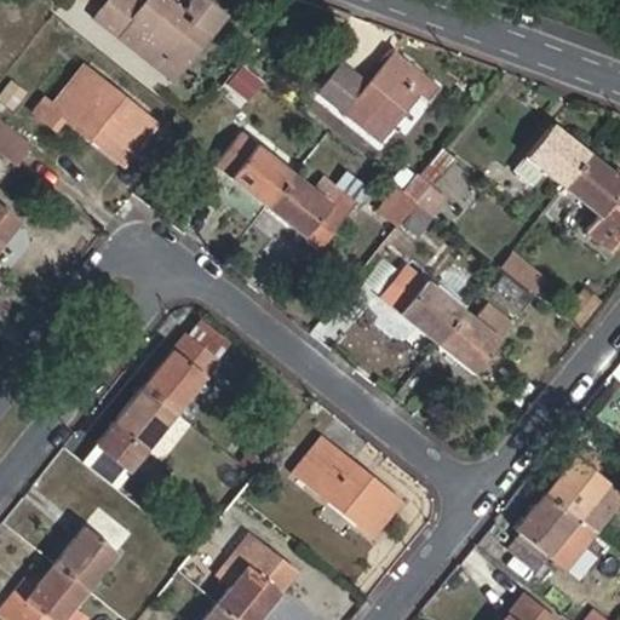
[(108,0),(96,15),(159,65),(190,27),(206,39),(223,17),(200,0),(149,0),(147,5),(141,0),(108,0)]
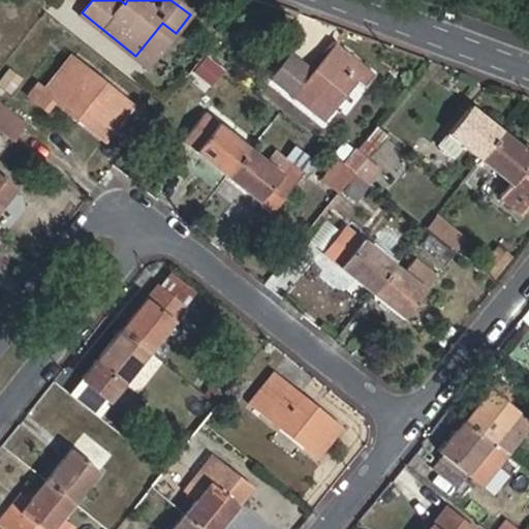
[(162,23),(135,56),(149,67),(176,33),(162,23)]
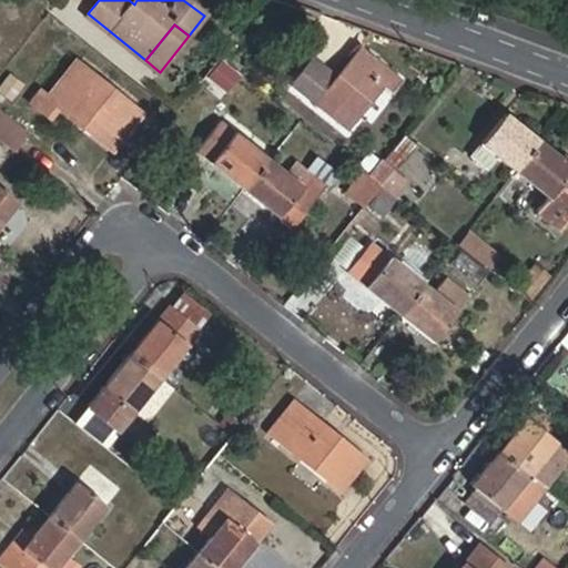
[(292,85),(347,131),(383,87),(391,93),(401,80),(361,47),(337,75),(315,58),(292,85)]
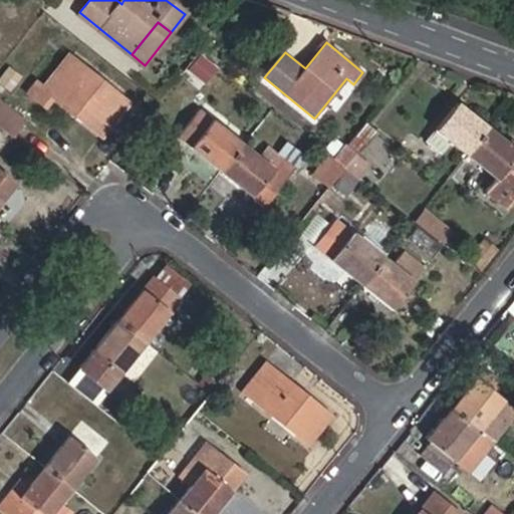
[(43,87),(58,99),(99,133),(124,102),(74,62),(73,63),(66,58),(43,87)]
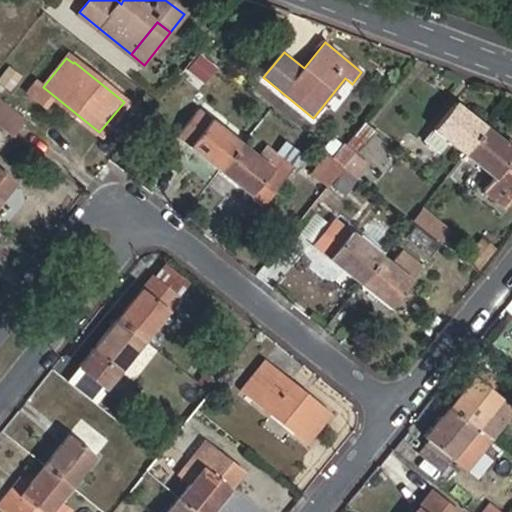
[(48,112),(58,99),(43,87),(40,84),(29,97),(48,112)]
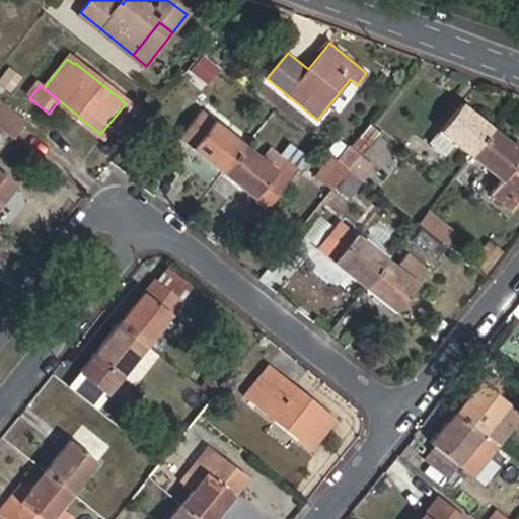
[(0,129),(14,140),(26,125),(0,103),(0,129)]
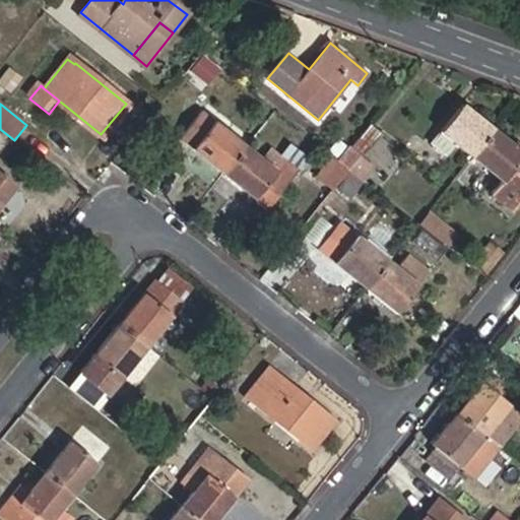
[(471,156),(494,128),(463,104),(441,131),(471,156)]
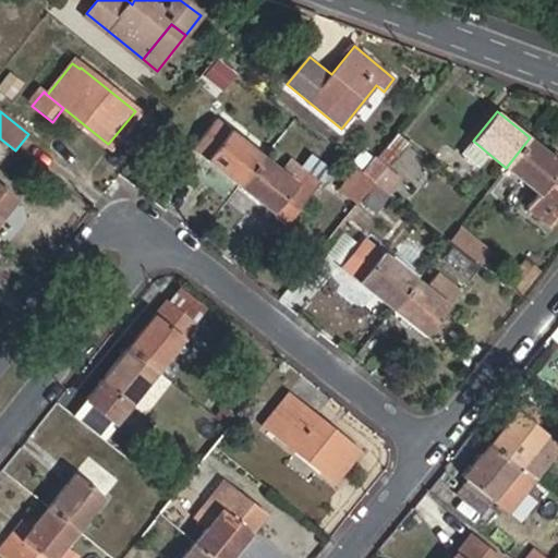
[(192,148),(240,187),(265,158),(216,119),(192,148)]
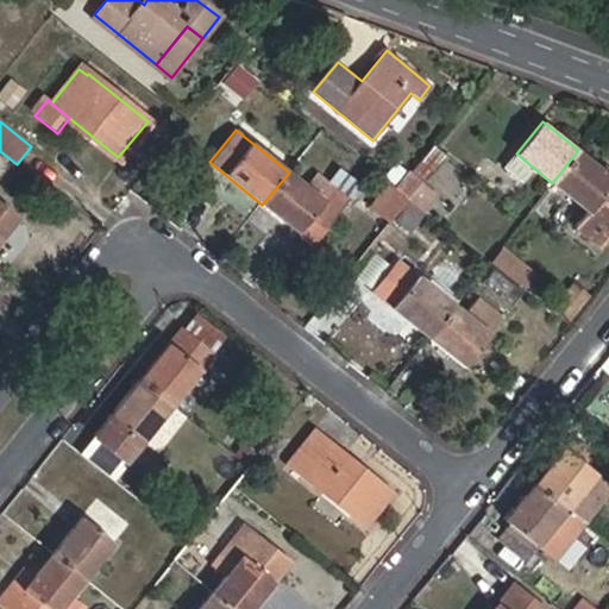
[(608,236),(608,175),(578,150),(552,183),(589,213),(578,226),(602,245),(608,236)]
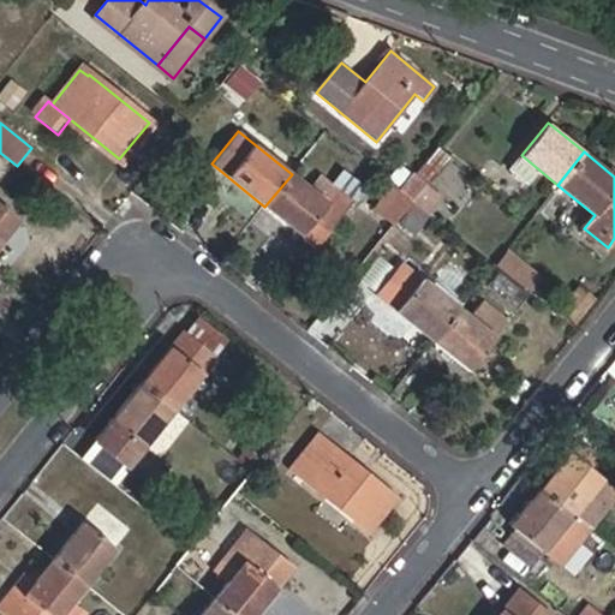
[(292,174),(264,207),(316,249),(353,199),(335,185),(323,199),(292,174)]
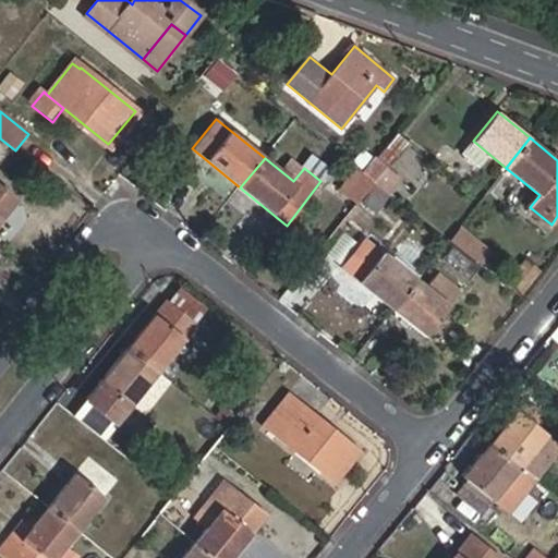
[(364,176),(373,183),(374,183),(386,167),(377,159),(364,176)]
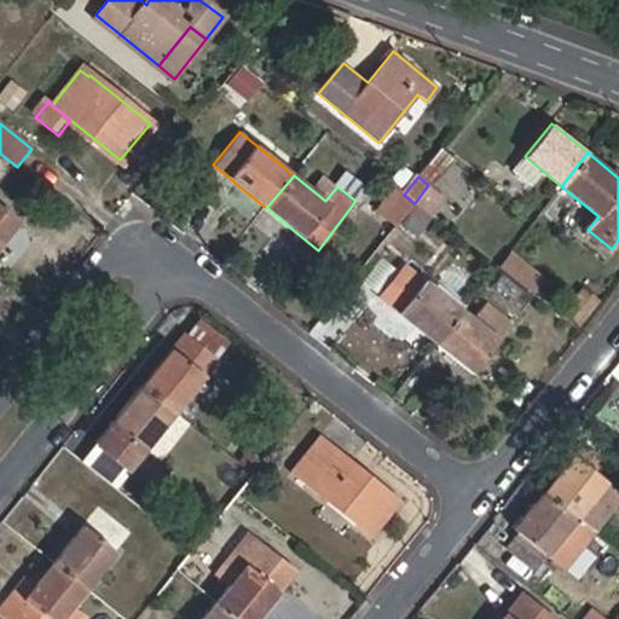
[(337,186),(356,201),(363,192),(345,178),(337,186)]
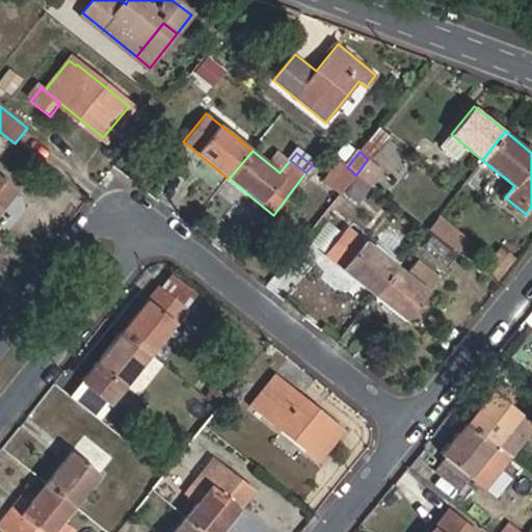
[(324,181),(340,193),(355,175),(347,167),(340,161),(324,181)]
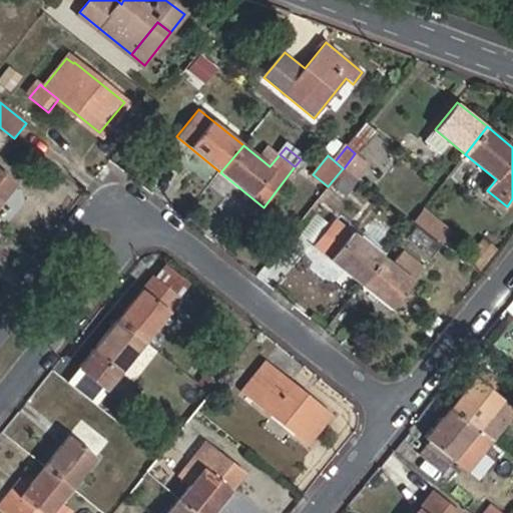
[(0,203),(13,187),(0,176),(0,203)]
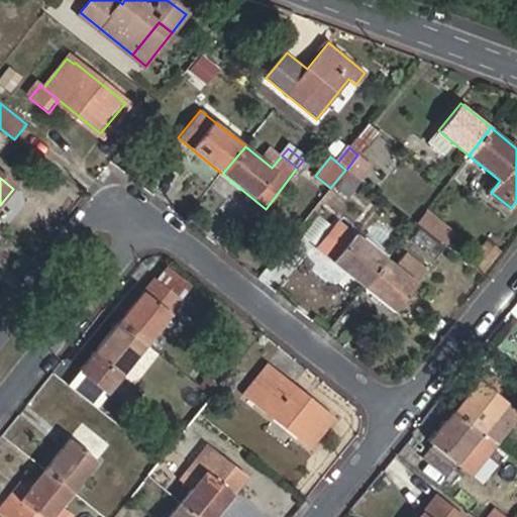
[(348,198),(355,189),(342,179),(335,188),(348,198)]
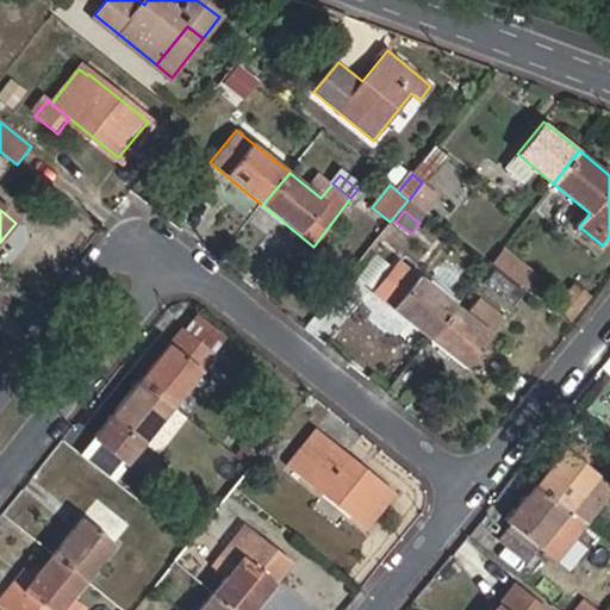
[(506,247),(495,261),(529,288),(541,274),(506,247)]
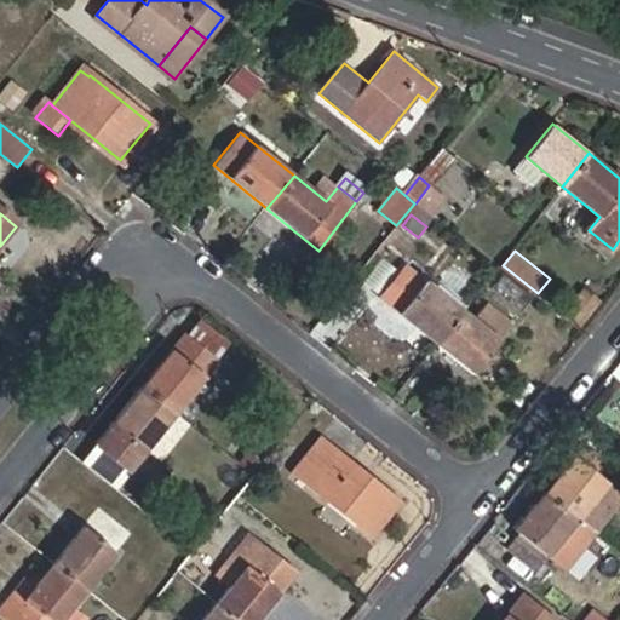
[(378,298),(436,344),(463,311),(405,265),(378,298)]
